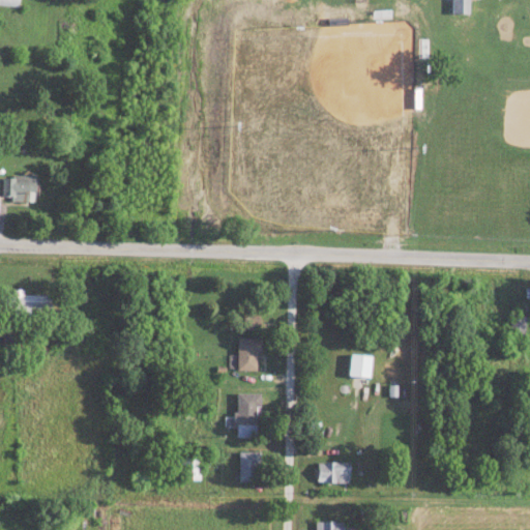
[(451,0),(451,12),(469,12),(469,0),(451,0)]
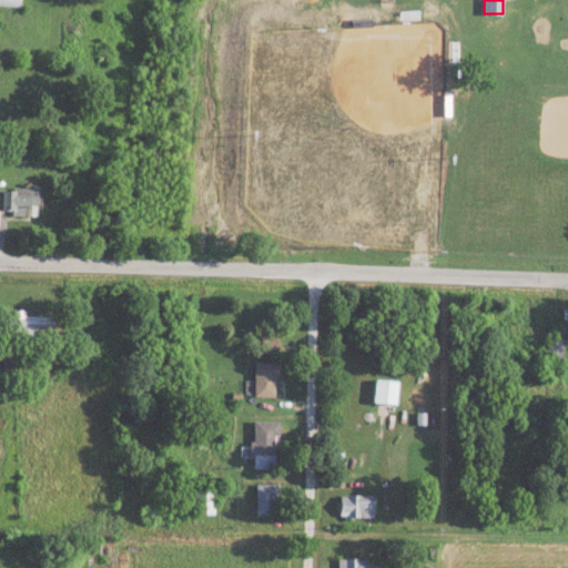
[(0,189),(0,209),(10,209),(10,215),(27,215),(27,205),(38,205),(37,189),(0,189)]
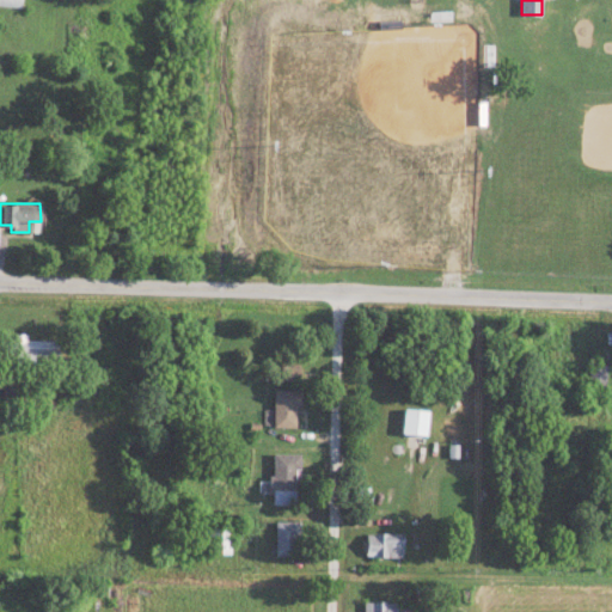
[(28,340),(28,334),(8,334),(8,355),(59,355),(59,340),(28,340)]
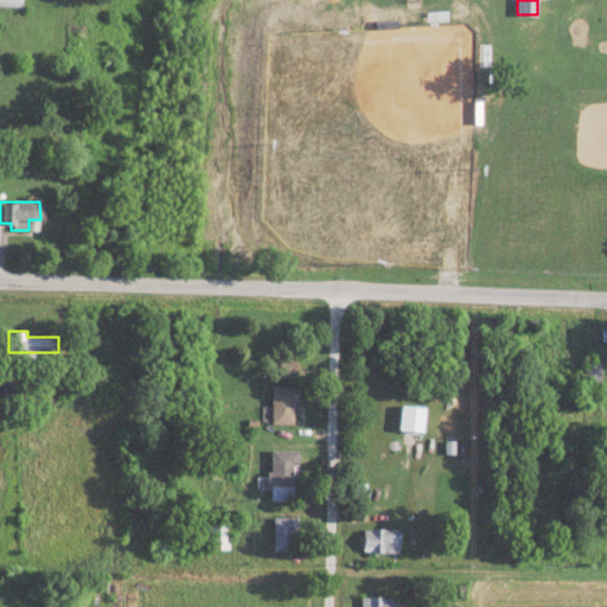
[(280,378),(296,378),(296,360),(280,360),(280,378)]
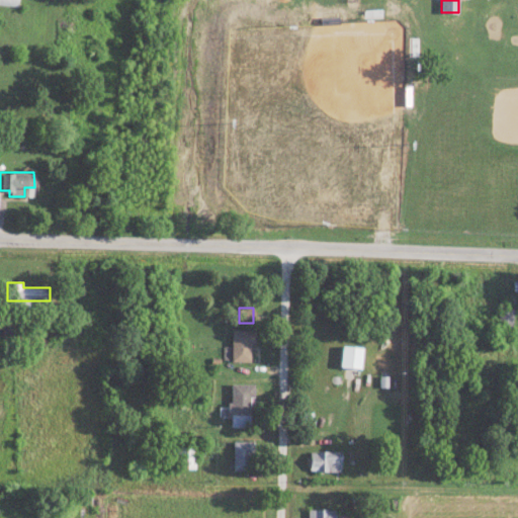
[(513,308),(498,308),(498,330),(513,330),(513,308)]
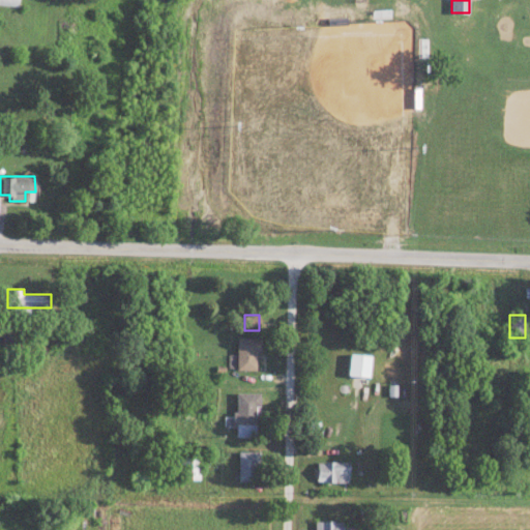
[(237,370),(258,370),(258,337),(237,337),(237,370)]
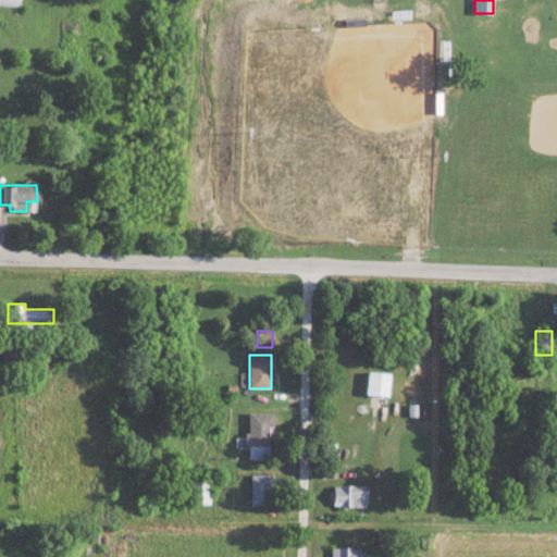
[(388,397),(391,373),(368,371),(364,395),(388,397)]
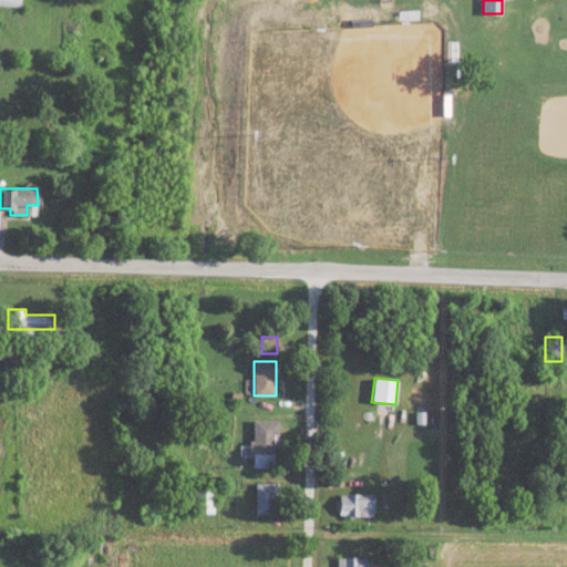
[(277,420),(251,420),(251,466),(277,466),(277,420)]
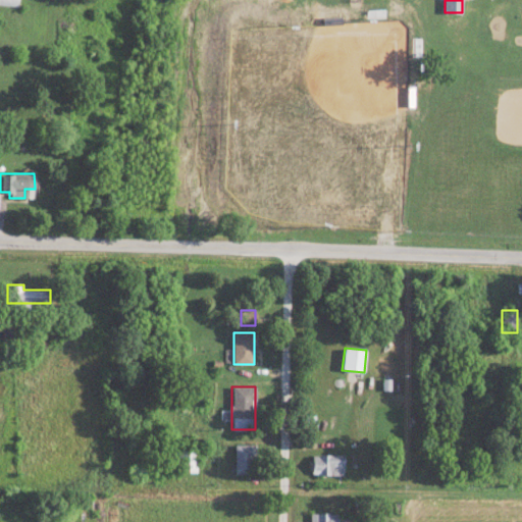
[(257,445),(235,445),(235,475),(257,475),(257,445)]
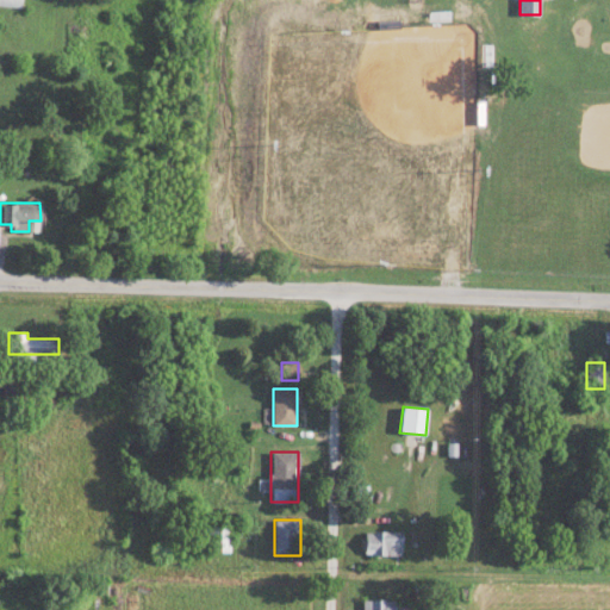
[(209,552),(228,552),(228,527),(209,527),(209,552)]
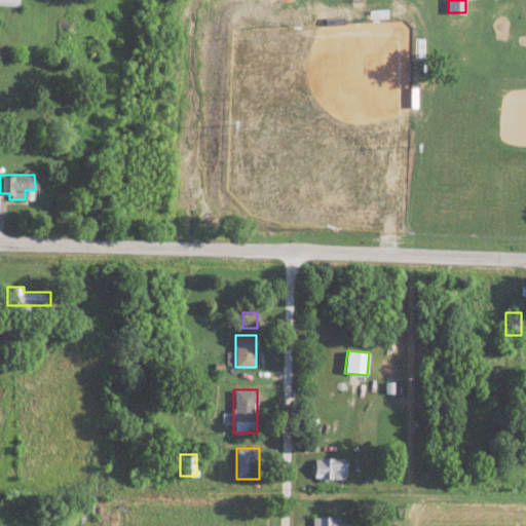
[(315,479),(346,479),(346,458),(315,458),(315,479)]
